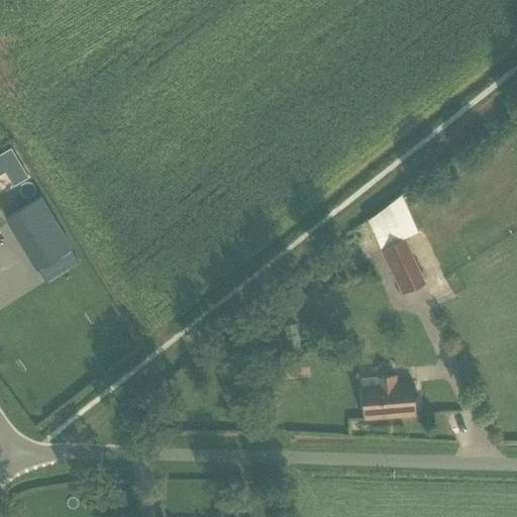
[(11,147),(0,153),(0,175),(5,172),(13,186),(28,177),(11,147)]
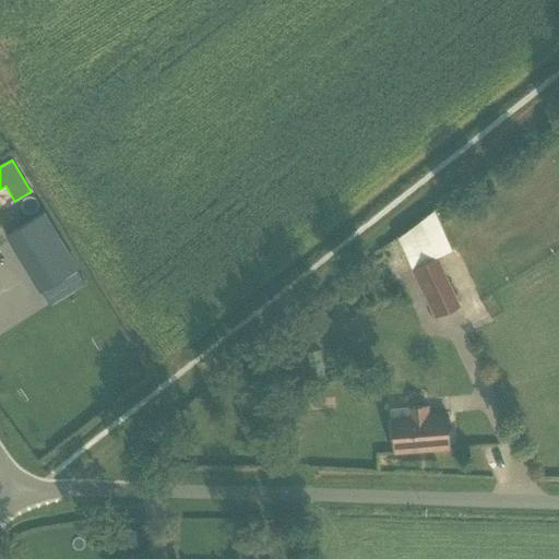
[(6,236),(40,293),(79,269),(44,212),(6,236)]
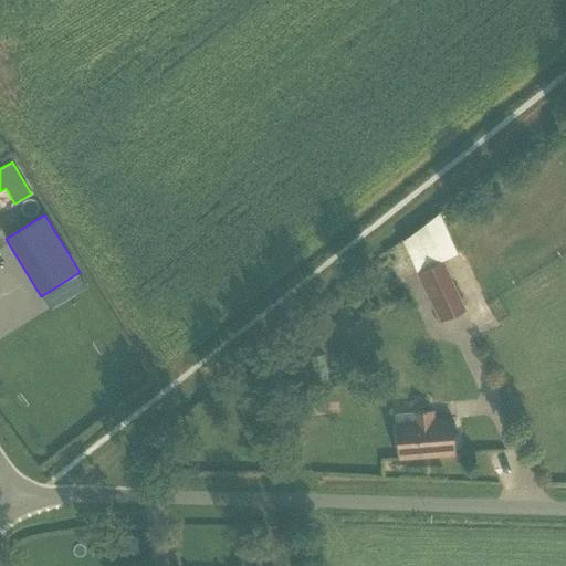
[(418,272),(441,322),(467,310),(443,260),(440,261),(433,249),(412,259),(419,271),(418,272)]
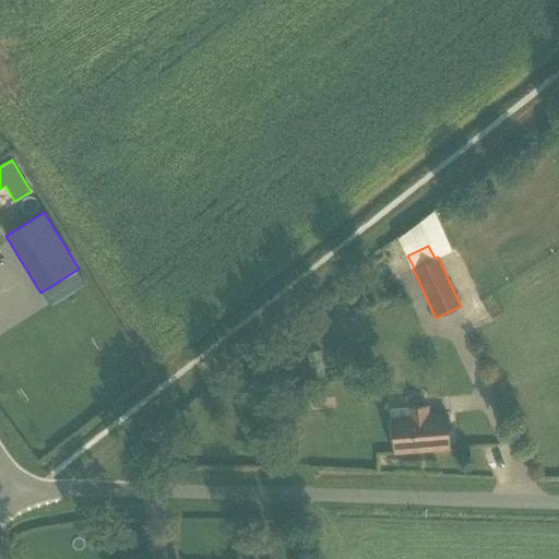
[(444,256),(451,273),(464,268),(456,250),(444,256)]
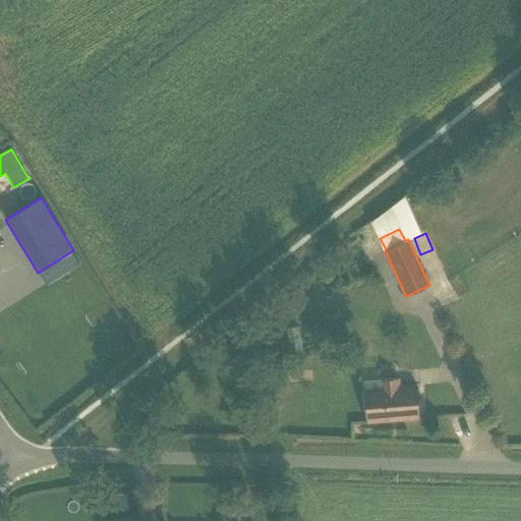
[(334,357),(335,367),(352,366),(351,357),(334,357)]
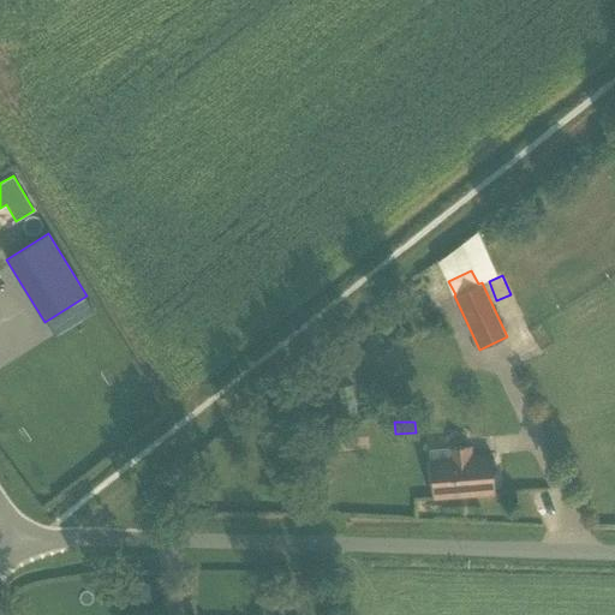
[(433,461),(435,497),(494,493),(491,458),(473,459),(473,447),(451,448),(452,460),(433,461)]
